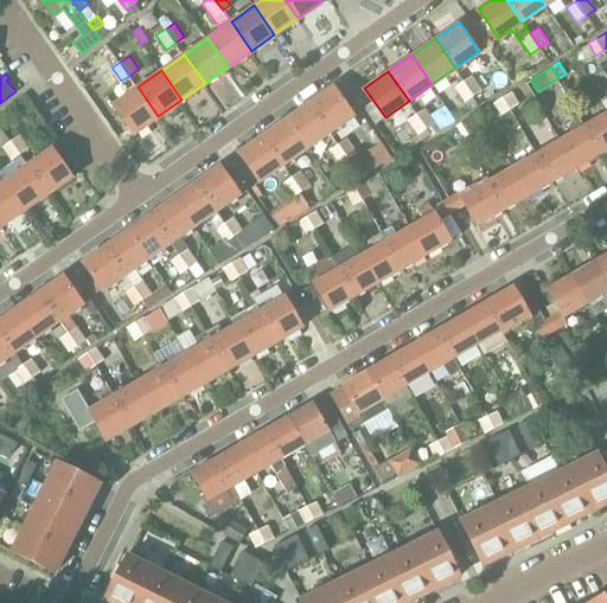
[(462,81),(473,95),(481,88),(472,74),(462,81)]
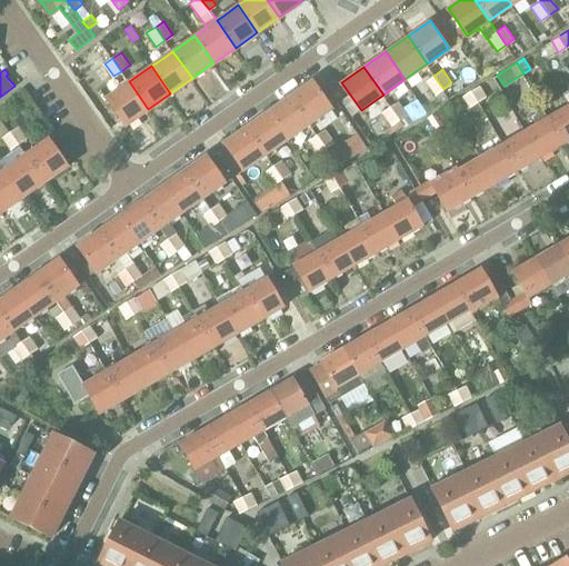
[(435,96),(443,89),(433,76),(425,81),(435,96)]
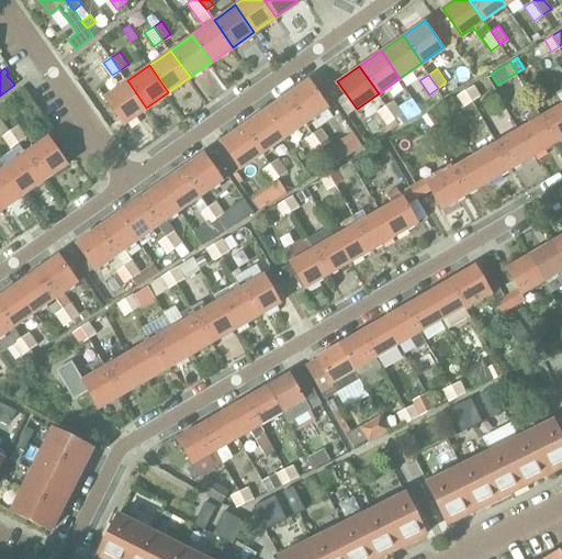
[(288,93),(306,121),(327,105),(308,78),(288,93)]
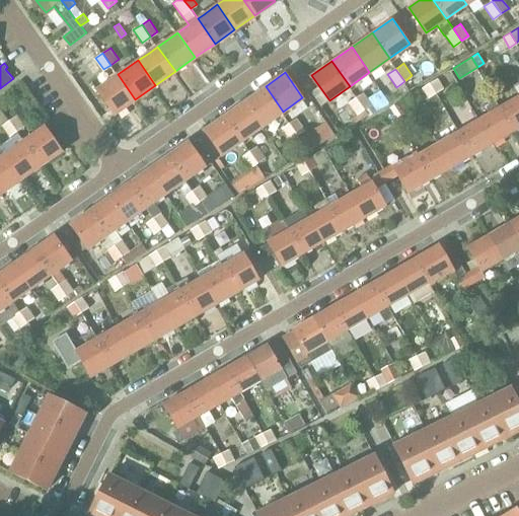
[(116,114),(135,99),(118,74),(97,88),(116,114)]
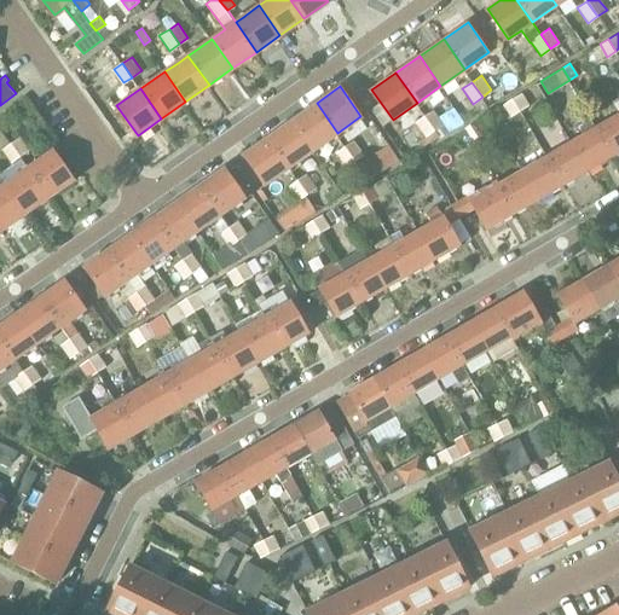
[(512,98),(520,110),(528,104),(521,92),(512,98)]
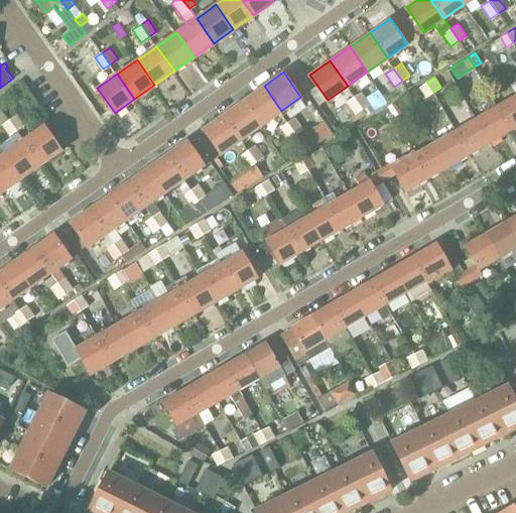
[(425,97),(433,92),(426,82),(418,87),(425,97)]
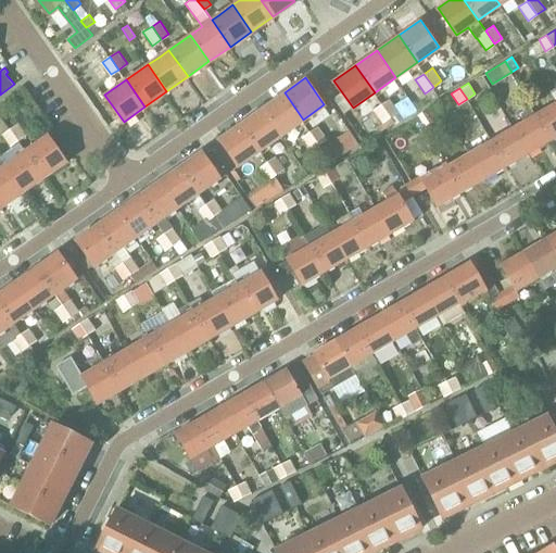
[(264,107),(282,134),(303,120),(285,92),(264,107)]
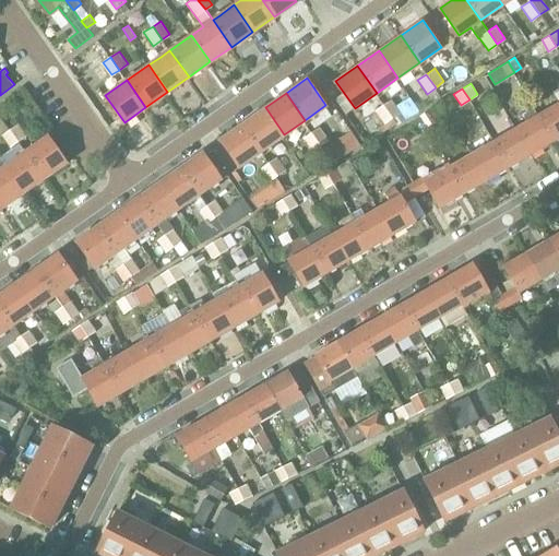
[(382,105),(392,118),(401,113),(391,98),(382,105)]
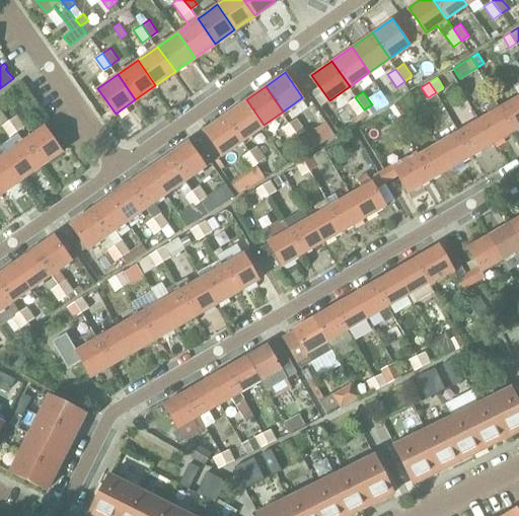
[(518,94),(500,106),(513,130),(518,127),(518,94)]
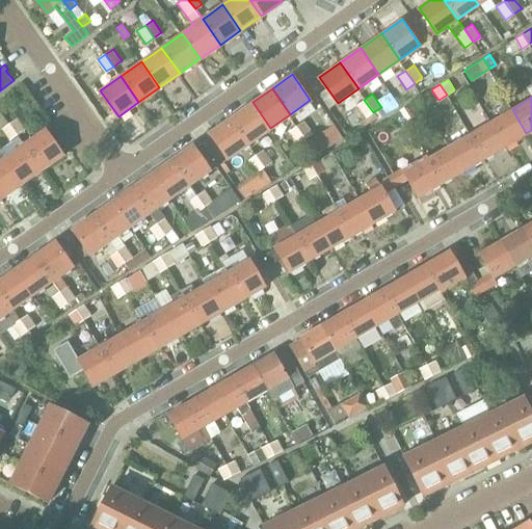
[(365,117),(373,112),(364,100),(356,105),(365,117)]
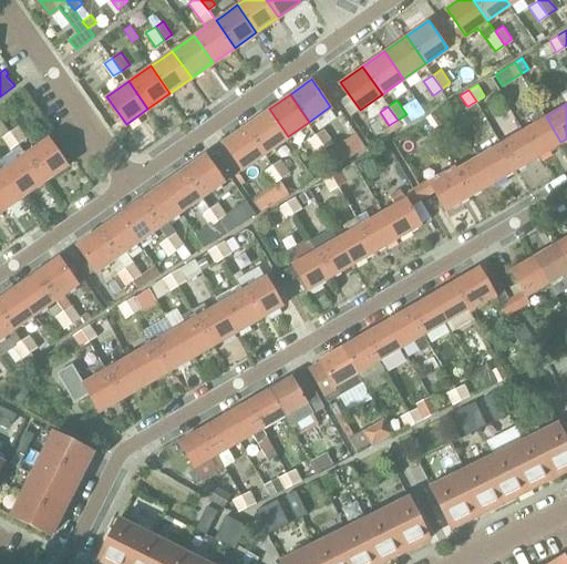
[(288,136),(269,109),(248,124),(267,152),(288,136)]
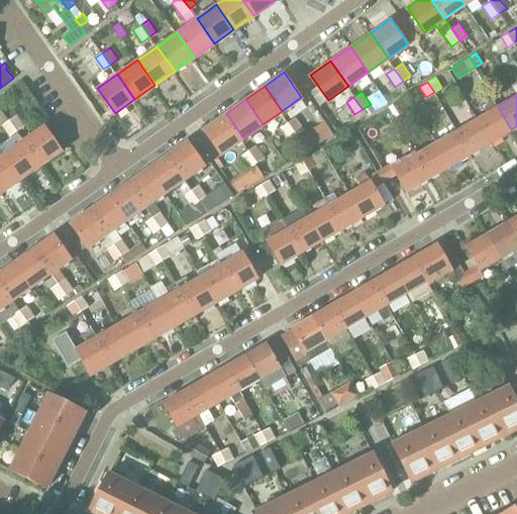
[(487,112),(478,117),(491,141),(511,129),(498,106),(497,106),(493,100),(483,105),(487,112)]
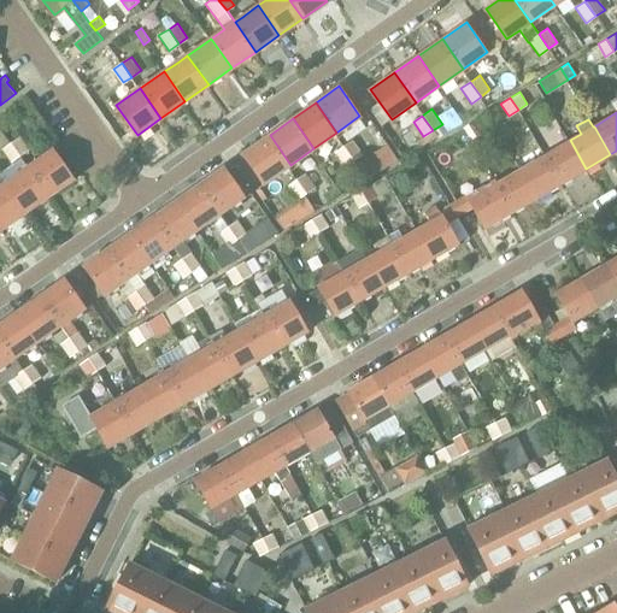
[(471,122),(463,127),(470,139),(479,134),(471,122)]
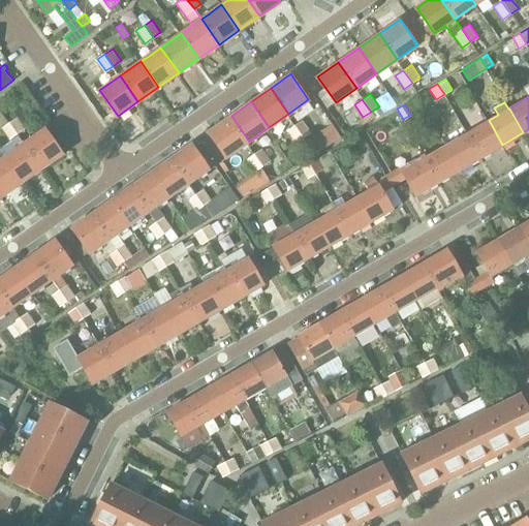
[(8,122),(17,133),(25,128),(17,116),(8,122)]
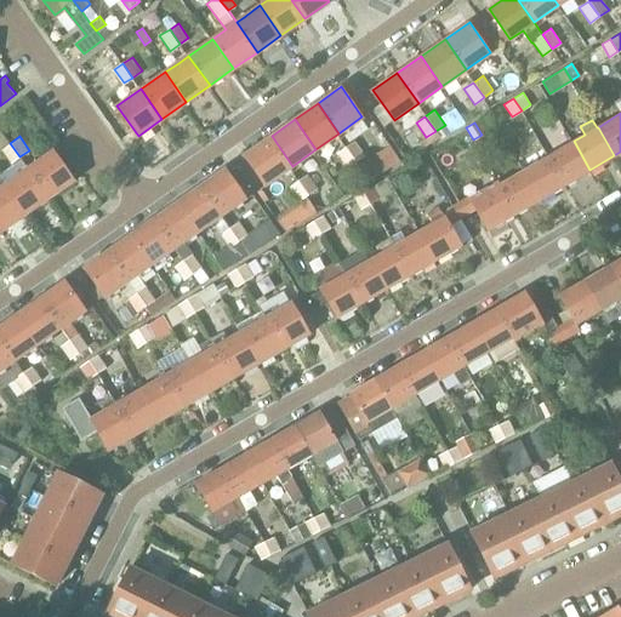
[(292,166),(272,136),(245,154),(254,166),(267,183),(292,166)]
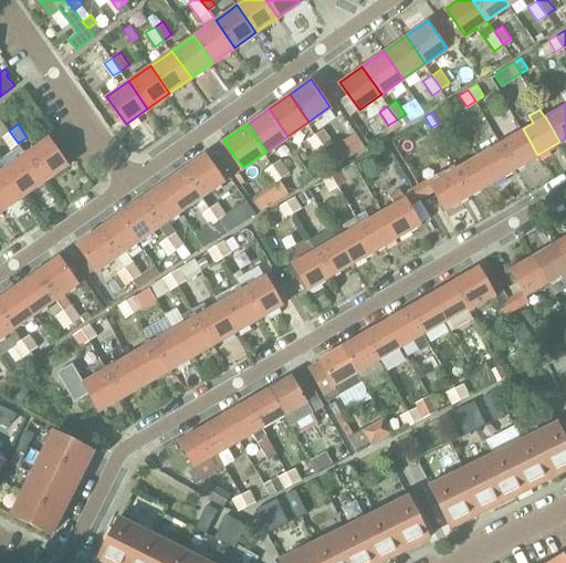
[(315,134),(324,147),(333,141),(323,128),(315,134)]
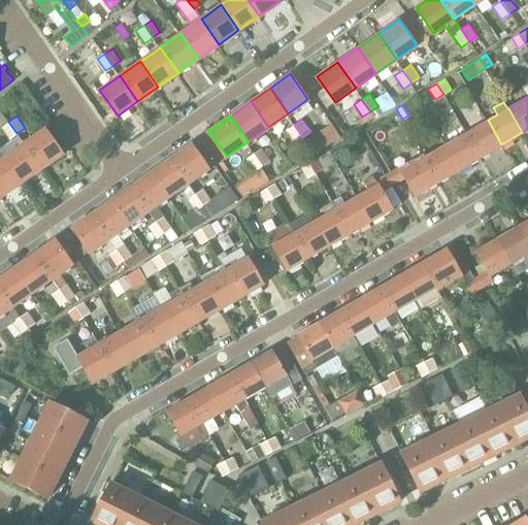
[(487,121),(467,132),(481,157),(501,144),(488,120),(487,121)]
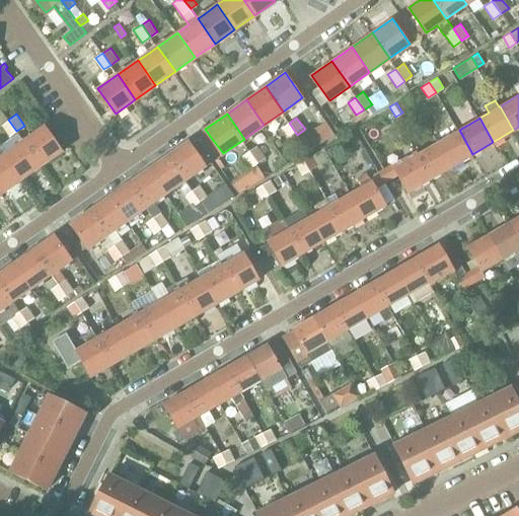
[(9,137),(16,131),(8,120),(1,125),(9,137)]
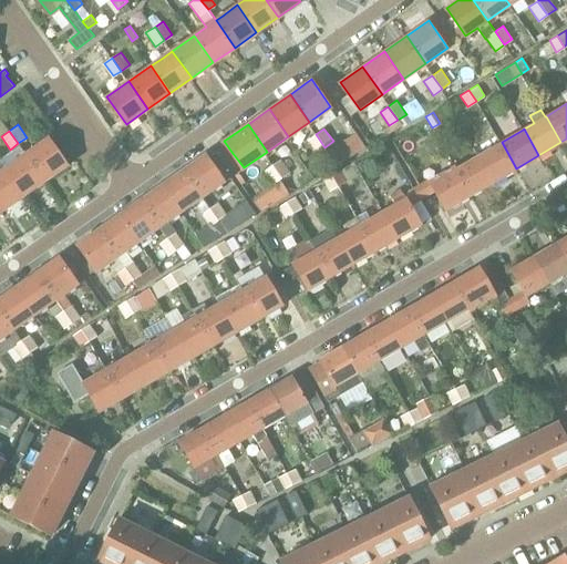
[(356,132),(328,150),(337,164),(366,146),(356,132)]
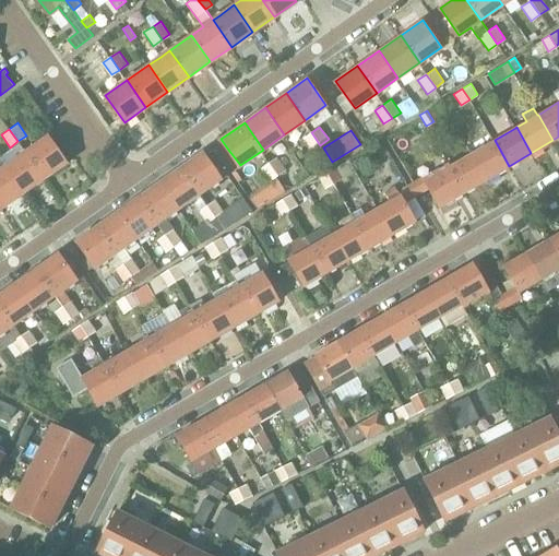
[(509,166),(495,140),(494,140),(488,131),(466,144),(472,153),(473,153),(487,179),(509,166)]
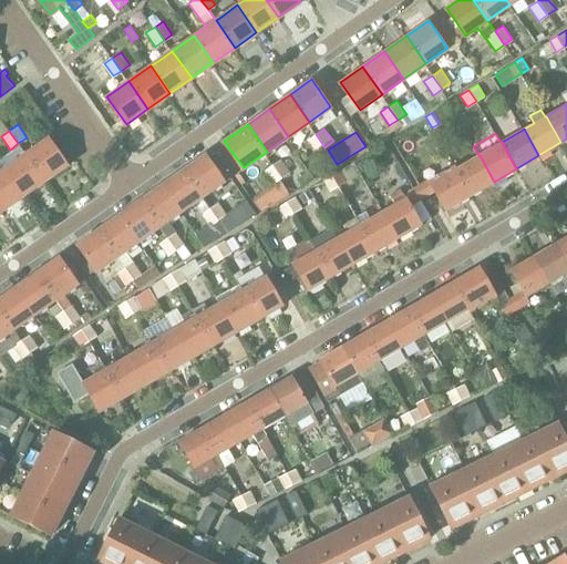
[(316,153),(325,147),(316,134),(307,140),(316,153)]
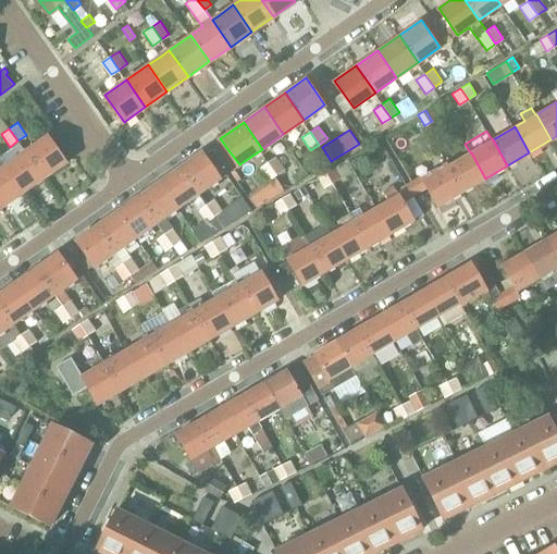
[(49,135),(27,149),(46,176),(67,161),(49,135)]
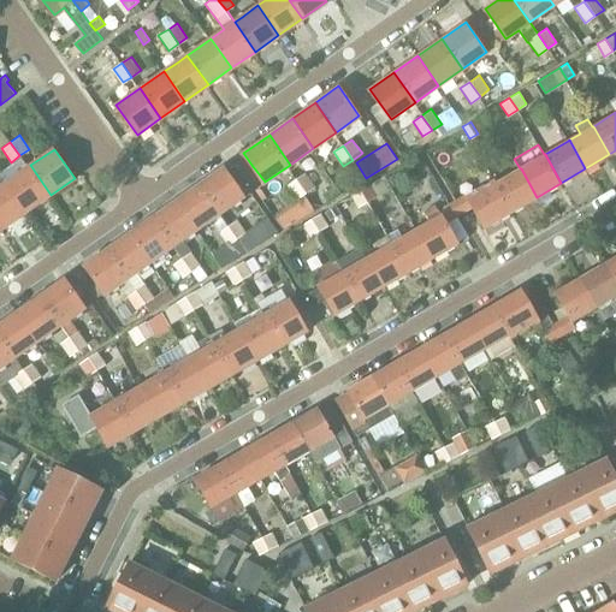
[(30,165),(6,182),(27,211),(51,195),(30,165)]
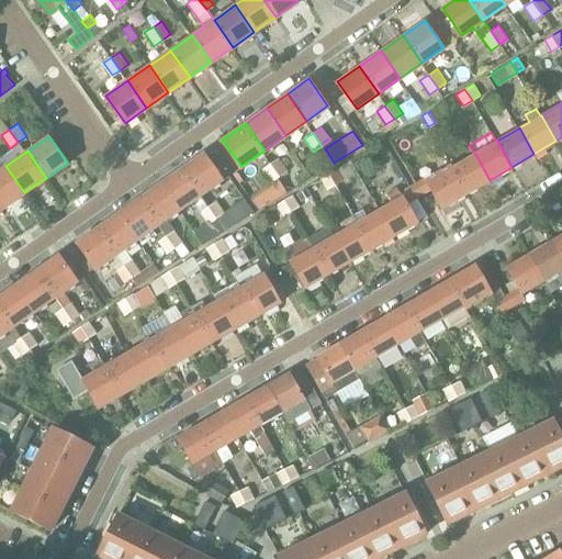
[(182,167),(201,194),(223,179),(204,153),(182,167)]
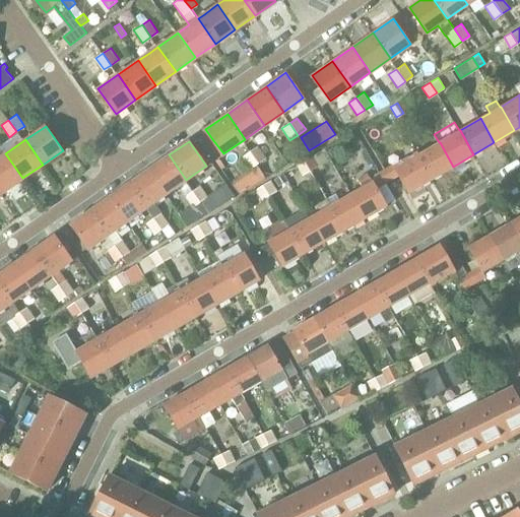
[(440,142),(439,142),(419,153),(433,178),(453,167),(440,142)]
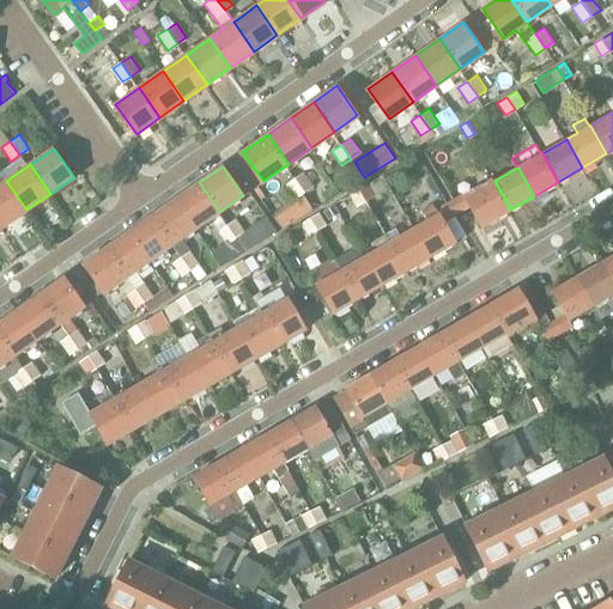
[(293,178),(304,193),(313,187),(303,171),(293,178)]
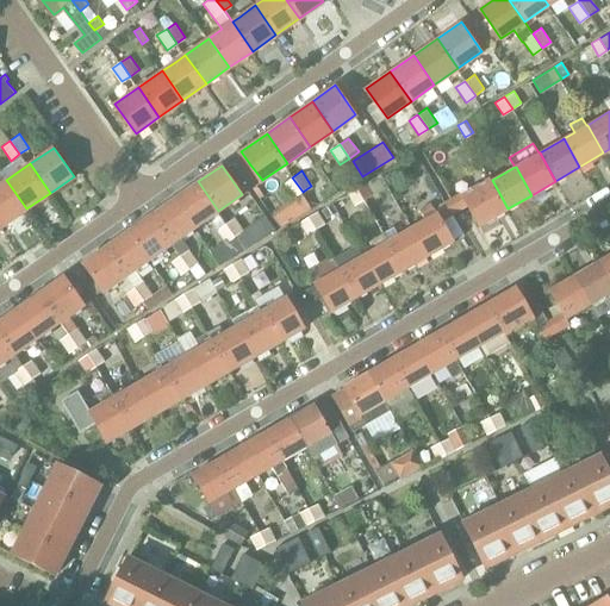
[(293,198),(303,192),(292,177),(284,183),(293,198)]
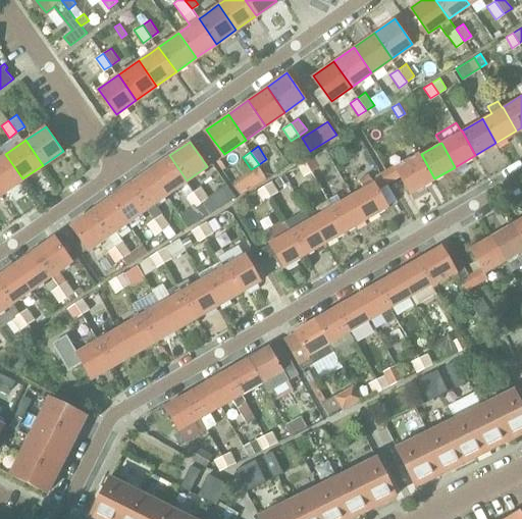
[(411,193),(434,178),(421,154),(420,152),(396,165),(401,174),(411,193)]
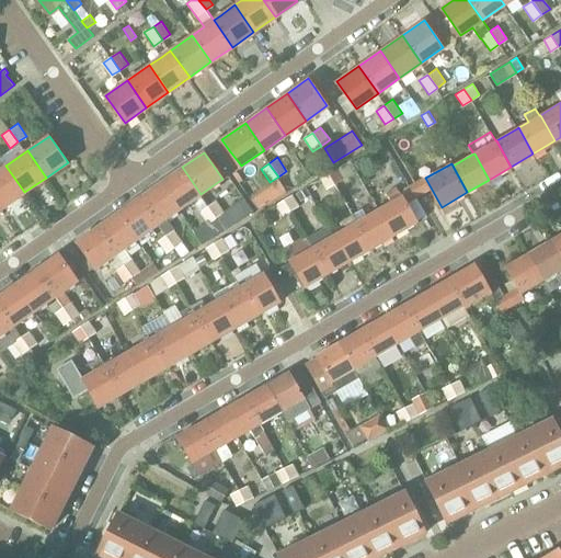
[(0,169),(0,203),(3,207),(24,192),(6,166),(0,169)]
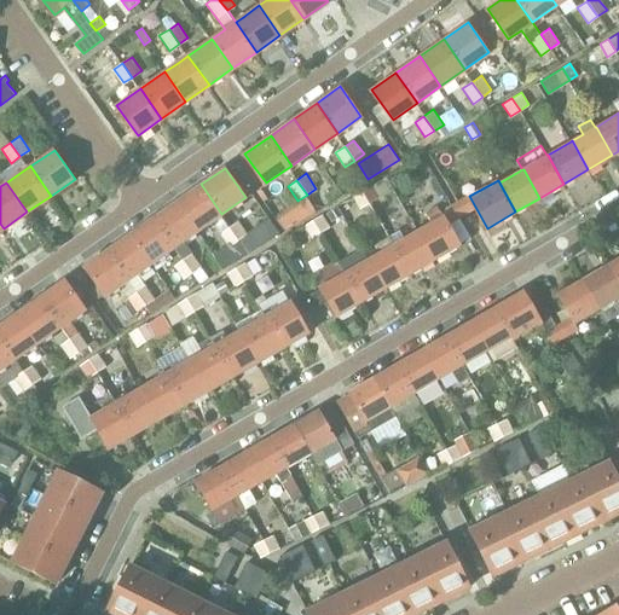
[(201,184),(178,201),(198,230),(221,214),(201,184)]
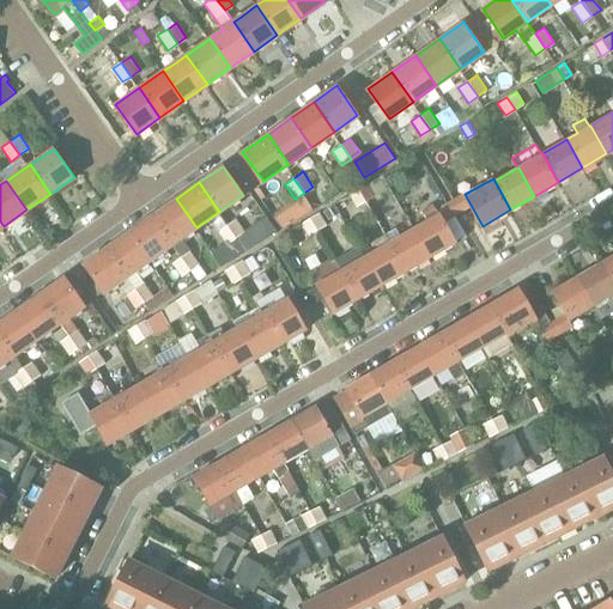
[(368,183),(359,188),(366,200),(374,195),(368,183)]
